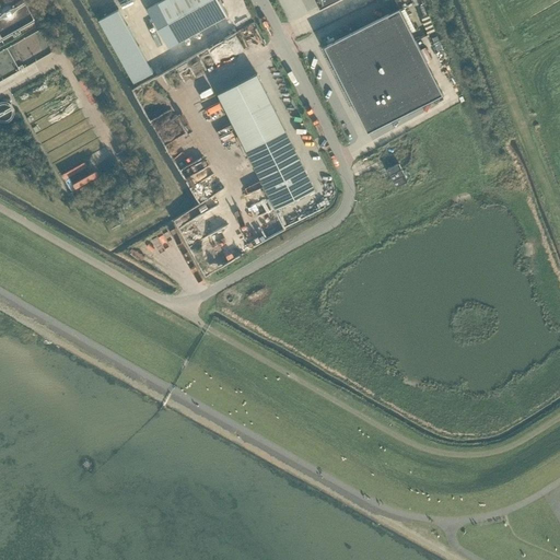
[(219,0),(162,0),(148,9),(168,47),(228,14),(219,0)]
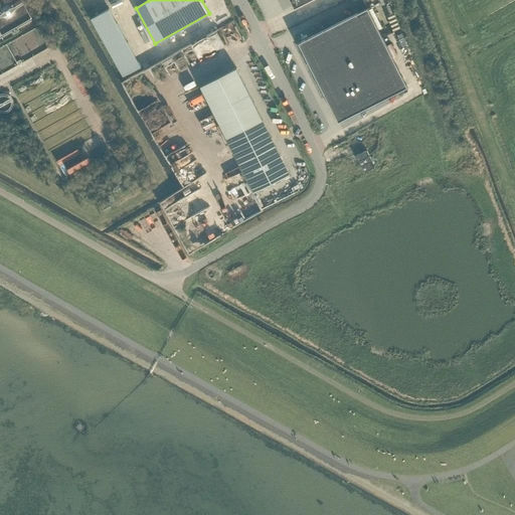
[(368,7),(299,42),(338,121),(407,87),(368,7)]
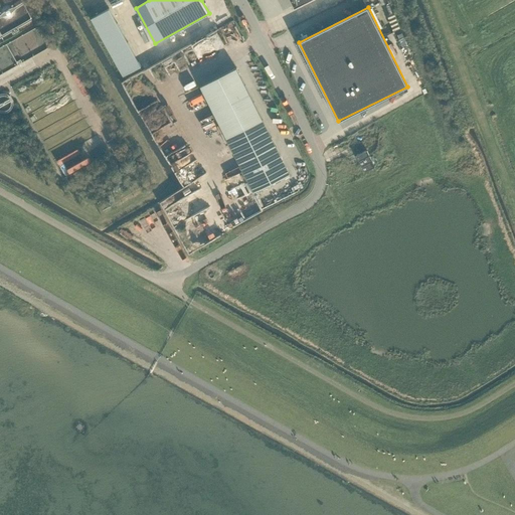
[(109,8),(92,18),(123,75),(141,65),(109,8)]
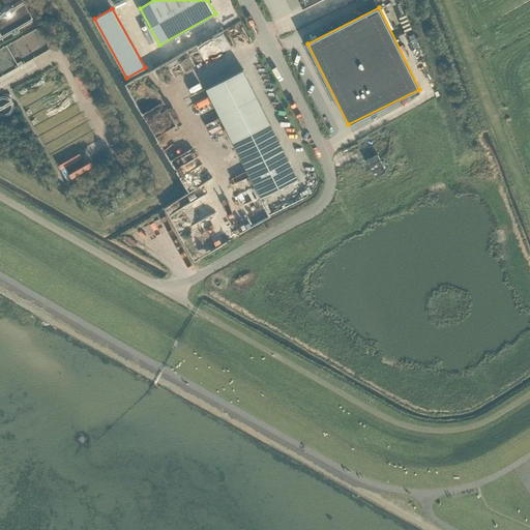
[(207,57),(232,43),(224,29),(200,42),(207,57)]
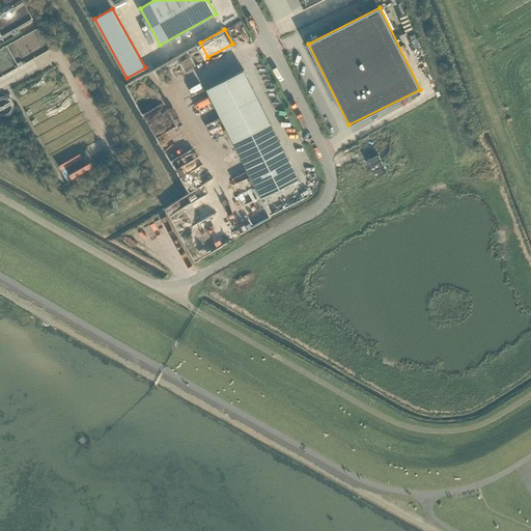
[(261,197),(299,178),(244,70),(206,88),(261,197)]
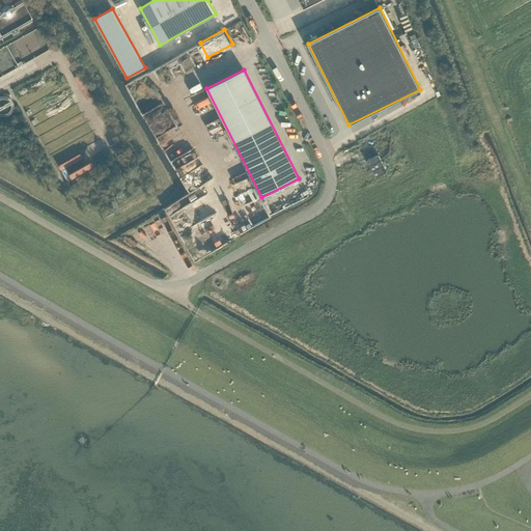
[(118,139),(113,142),(121,161),(127,159),(118,139)]
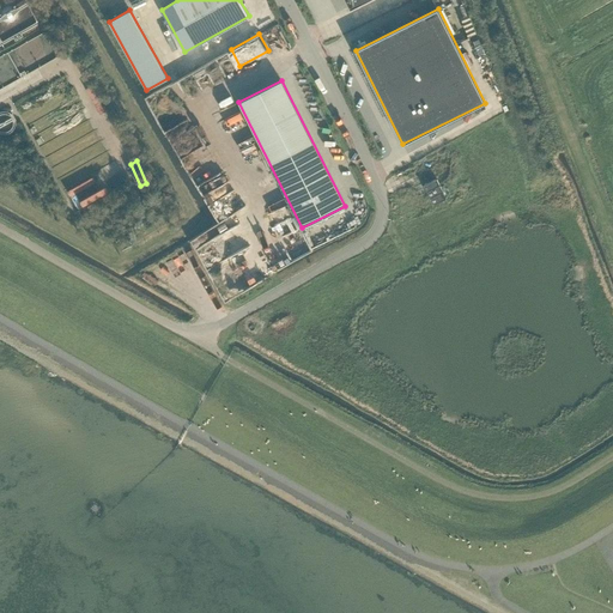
[(435,165),(419,171),(423,178),(437,174),(435,165)]
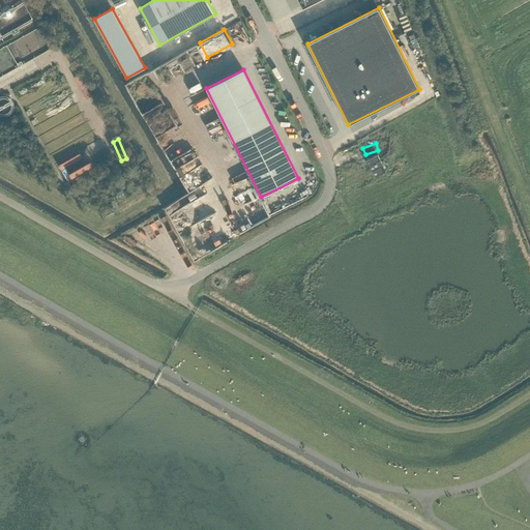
[(377,154),(365,159),(375,177),(386,171),(377,154)]
